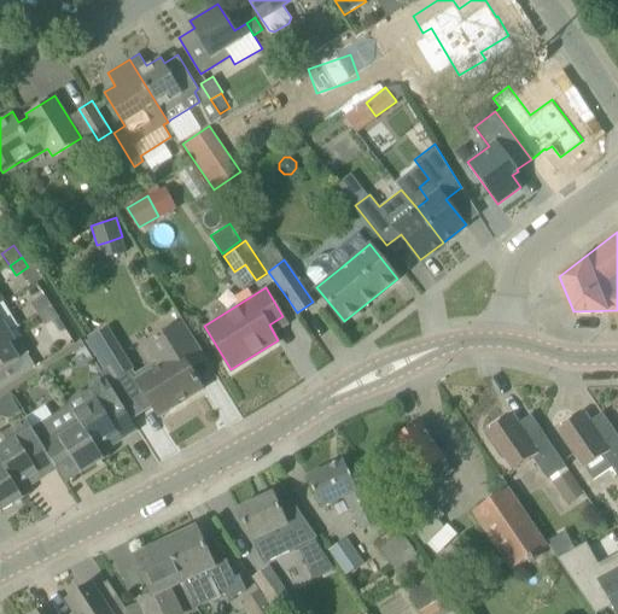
[(33,302),(45,320),(57,313),(45,293),(33,302)]
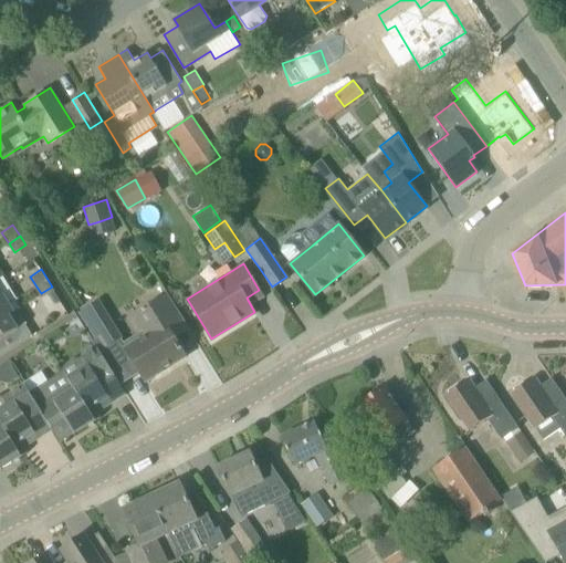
[(0,320),(13,311),(3,294),(0,295),(0,320)]
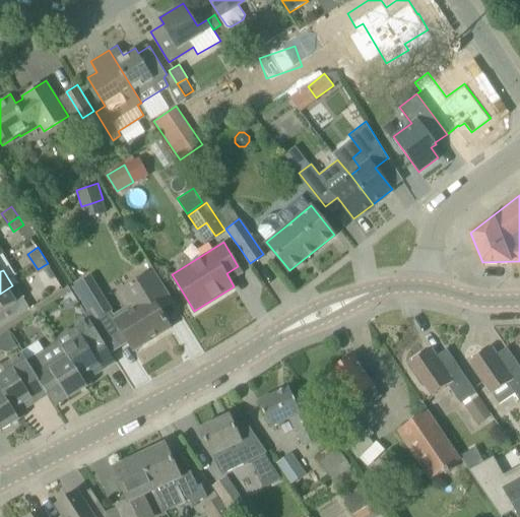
[(133,309),(115,320),(98,331),(111,352),(128,341),(132,349),(171,326),(154,301),(167,293),(152,270),(121,289),(133,309)]
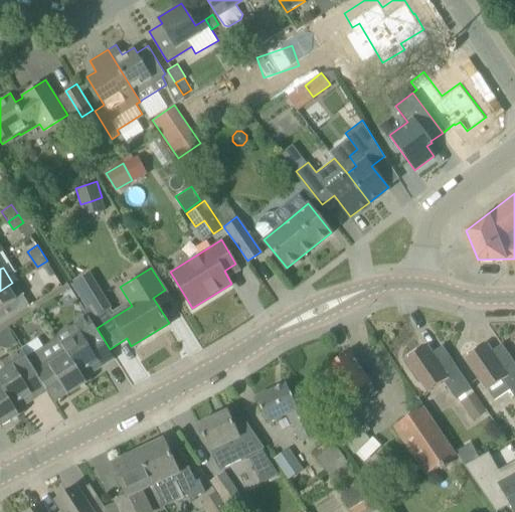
[(91,272),(71,283),(87,307),(91,314),(89,315),(91,319),(108,308),(110,307),(112,306),(105,295),(91,272)]
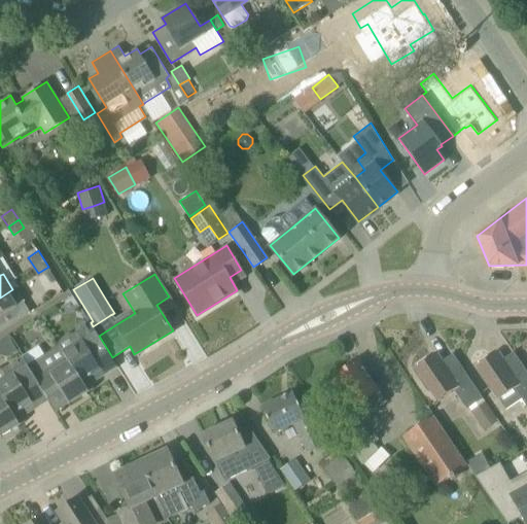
[(0,298),(0,329),(30,311),(23,301),(25,300),(18,286),(12,289),(0,298)]
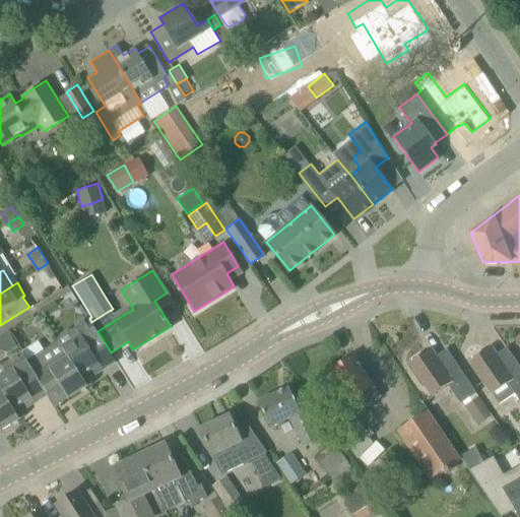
[(40,309),(29,316),(35,324),(45,317),(40,309)]
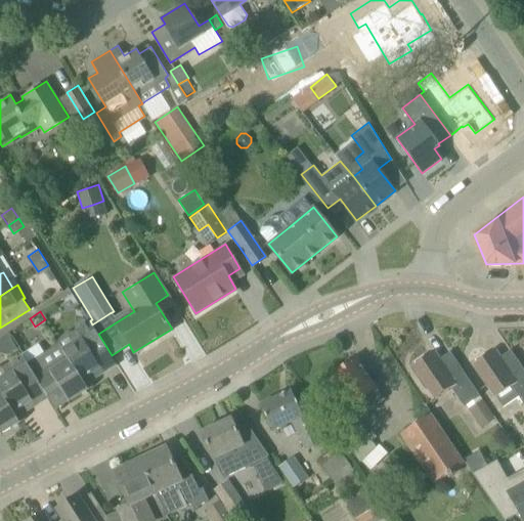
[(92,324),(90,320),(74,330),(72,339),(74,342),(62,349),(87,388),(92,385),(90,380),(117,363),(112,355),(98,334),(92,324)]
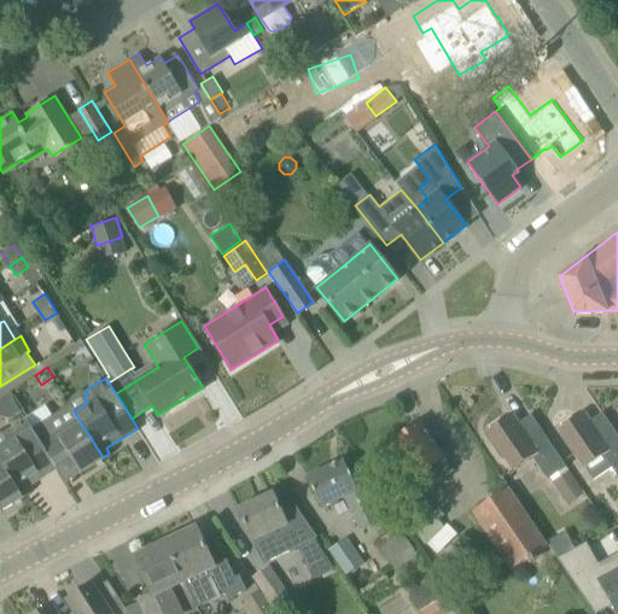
[(10,392),(0,397),(0,414),(10,417),(22,410),(10,392)]
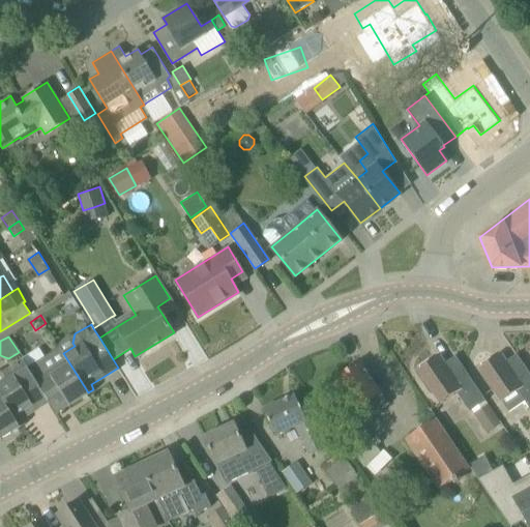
[(61,392),(68,404),(69,405),(88,392),(63,353),(60,347),(28,367),(27,367),(49,401),(61,392)]
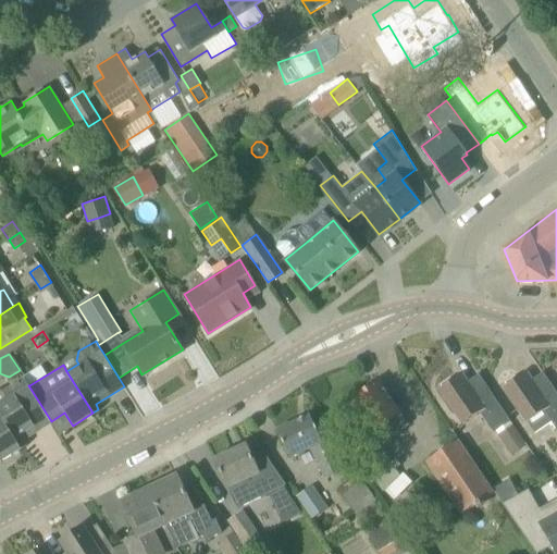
[(556,428),(556,391),(543,370),(527,381),(522,373),(516,378),(515,376),(506,381),(507,383),(504,386),(527,421),(528,420),(545,409),(552,420),(556,428)]
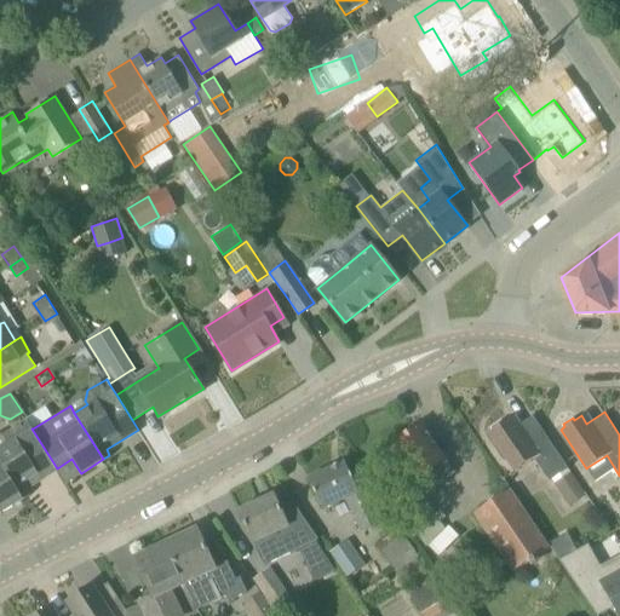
[(550,479),(552,477),(568,466),(533,414),(514,425),(509,418),(503,422),(501,420),(491,426),(493,429),(489,432),(515,470),(534,456),(550,479)]
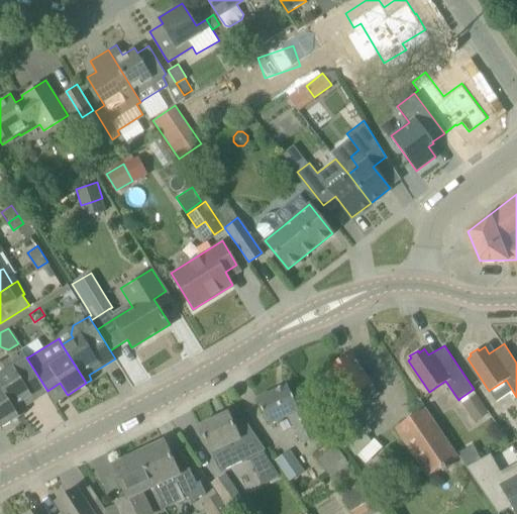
[(0,386),(18,416),(24,412),(20,407),(47,391),(26,357),(27,357),(23,350),(2,364),(0,361),(0,386)]
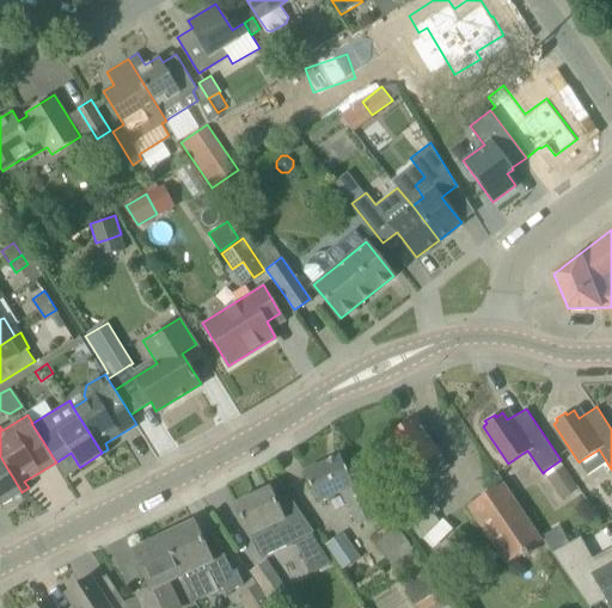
[(420,484),(448,464),(417,417),(389,437),(420,484)]
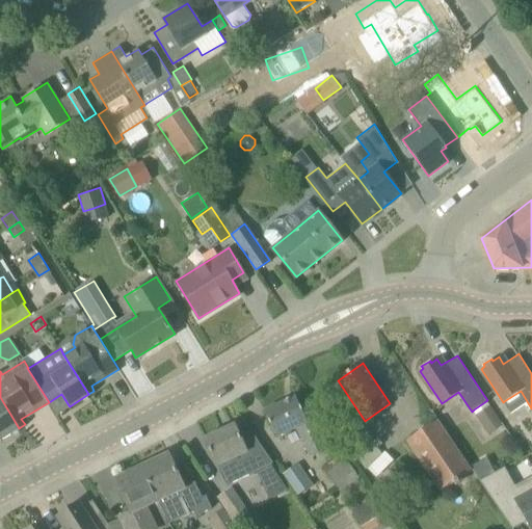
[(264,410),(276,435),(297,426),(310,454),(328,446),(315,416),(307,419),(295,395),(264,410)]
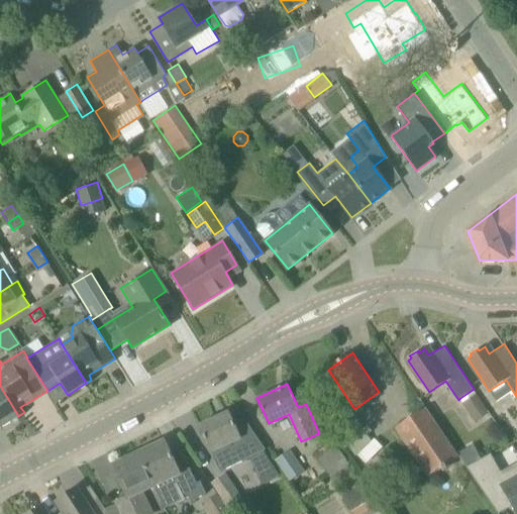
[(0,386),(0,427),(18,416),(0,386)]
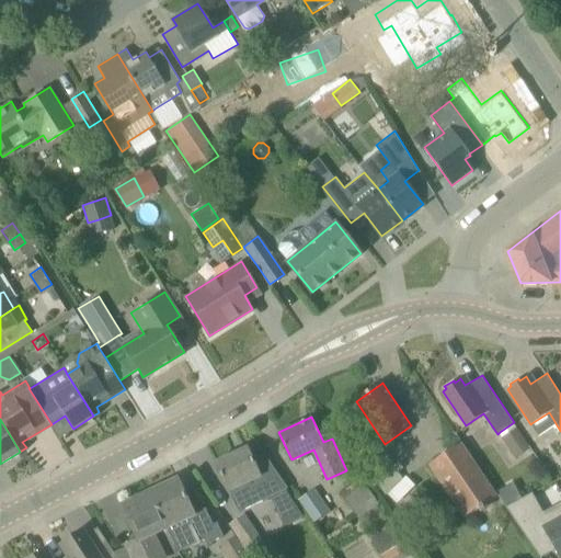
[(514,422),(500,432),(515,457),(530,447),(514,422)]
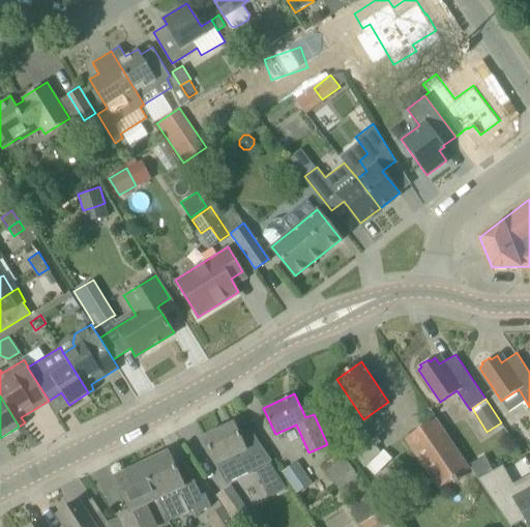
[(337,429),(356,456),(376,443),(357,416),(337,429)]
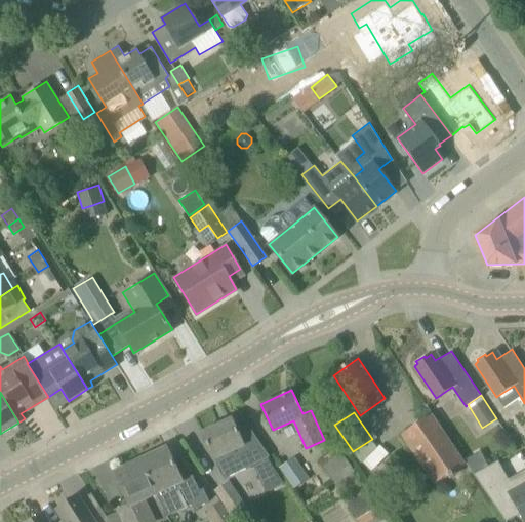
[(435,483),(463,464),(430,414),(401,434),(435,483)]
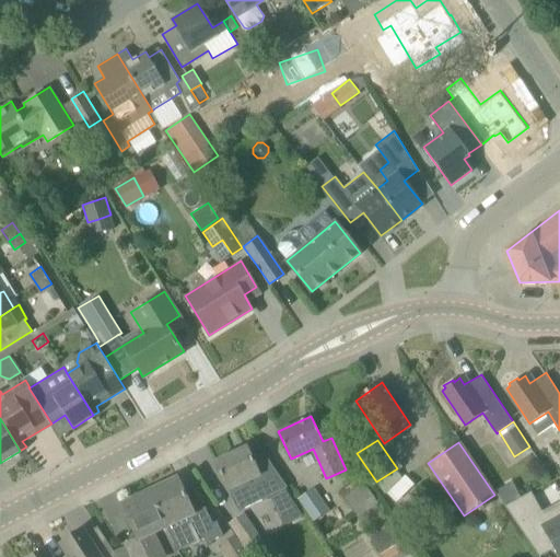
[(270,495),(284,487),(288,486),(264,451),(252,456),(246,445),(216,461),(229,490),(238,509),(270,495)]
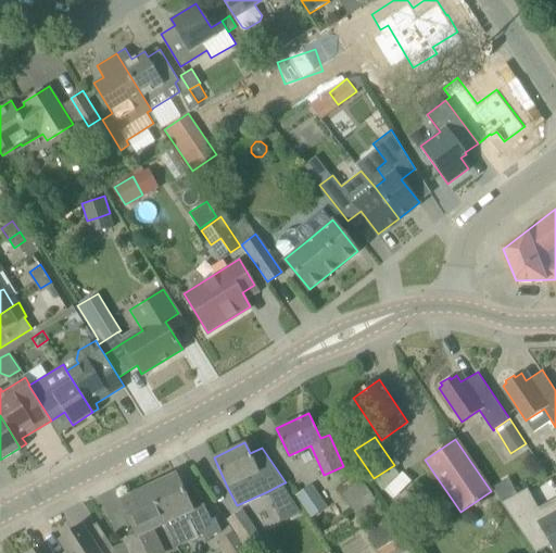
[(338,488),(355,513),(376,499),(358,474),(338,488)]
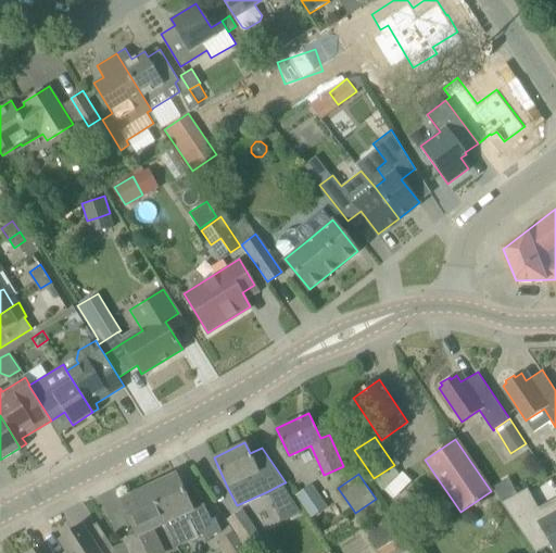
[(150,488),(165,520),(179,514),(191,538),(215,526),(203,501),(191,507),(176,475),(163,481),(162,478),(151,484),(152,486),(150,488)]
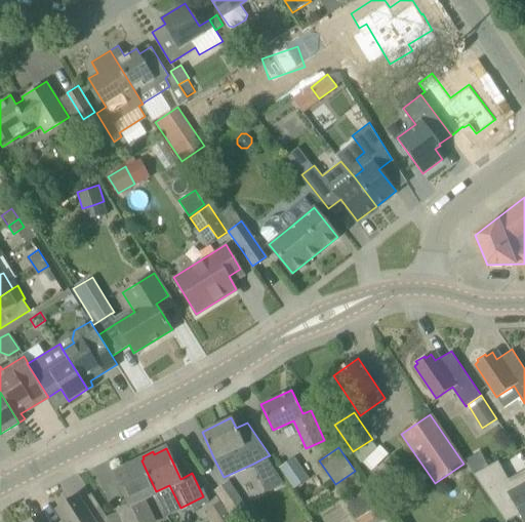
[(294,456),(279,467),(293,487),(308,477),(309,477),(294,456)]
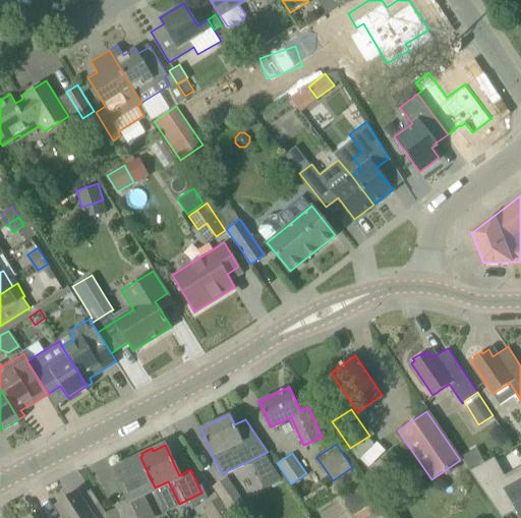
[(155,487),(140,457),(136,458),(135,456),(125,460),(126,463),(114,469),(128,499),(118,504),(124,517),(148,517),(152,516),(141,494),(155,487)]
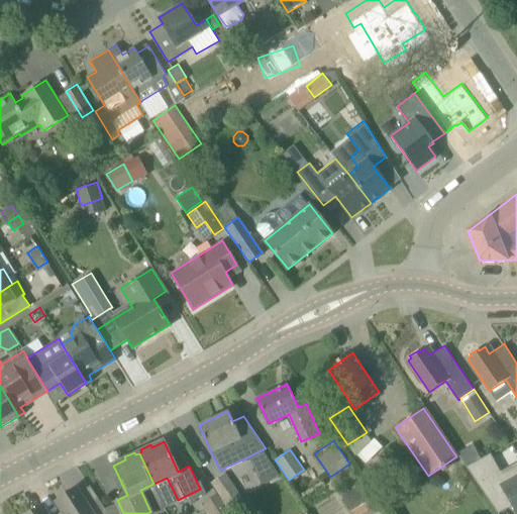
[(516,513),(516,473),(506,480),(491,452),(467,466),(498,513),(499,512),(496,507),(509,499),(516,513)]
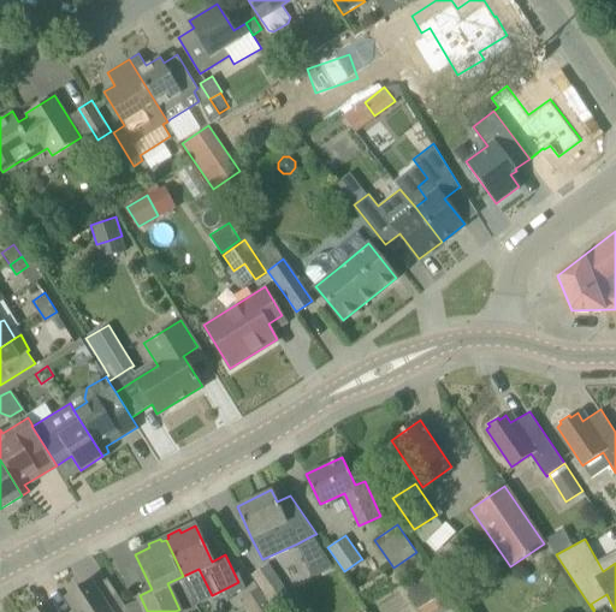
[(252,574),(271,602),(288,590),(268,562),(252,574)]
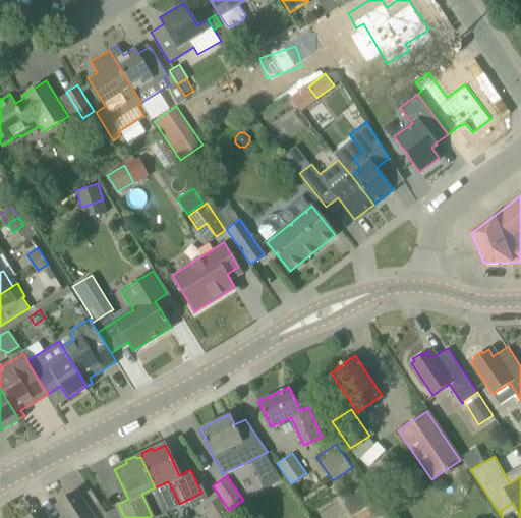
[(363,485),(343,499),(355,517),(361,517),(378,508),(363,485)]
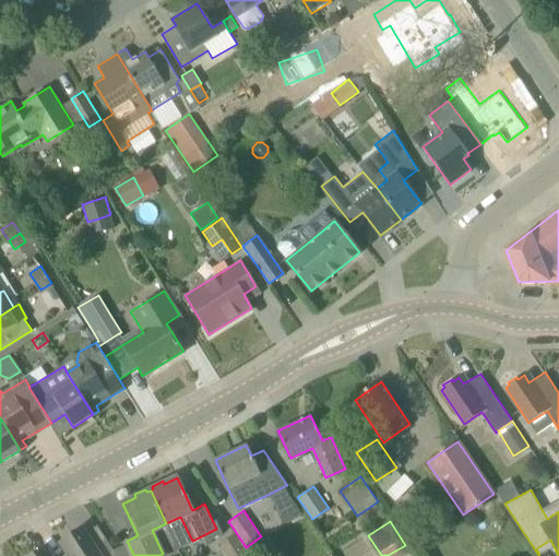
[(117,555),(107,540),(96,547),(83,528),(74,533),(72,531),(62,537),(63,540),(60,543),(69,555),(117,555)]
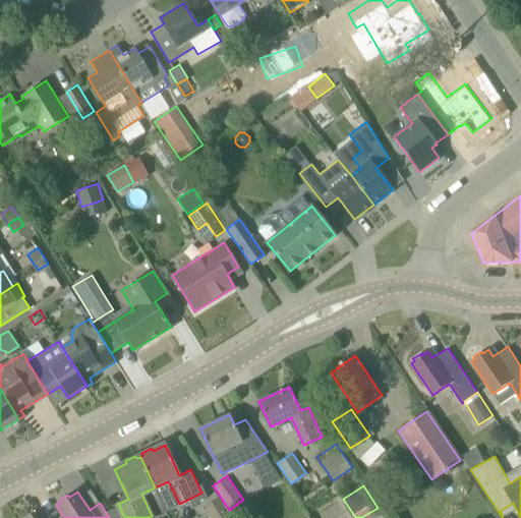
[(232,517),(219,497),(206,506),(213,517),(232,517)]
